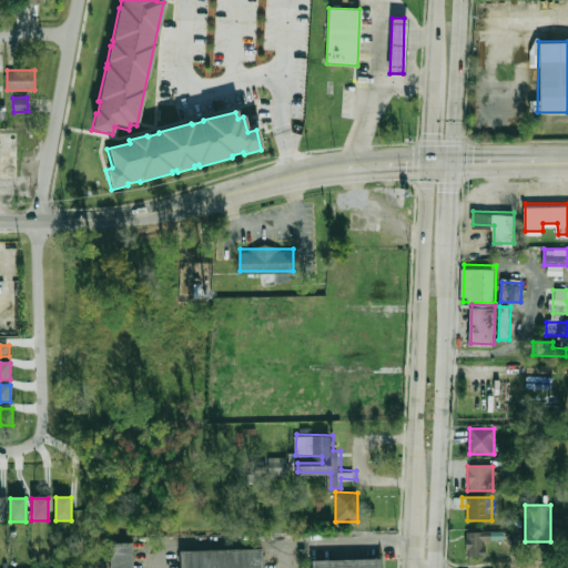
[(465,531),(465,556),(488,556),(488,531),(465,531)]
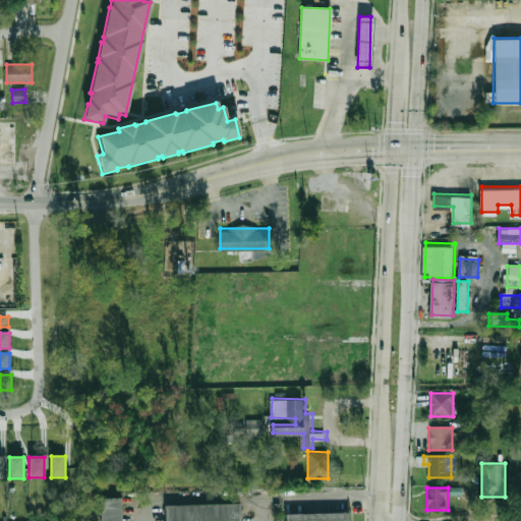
[(99,520),(100,499),(122,499),(121,520),(99,520)]
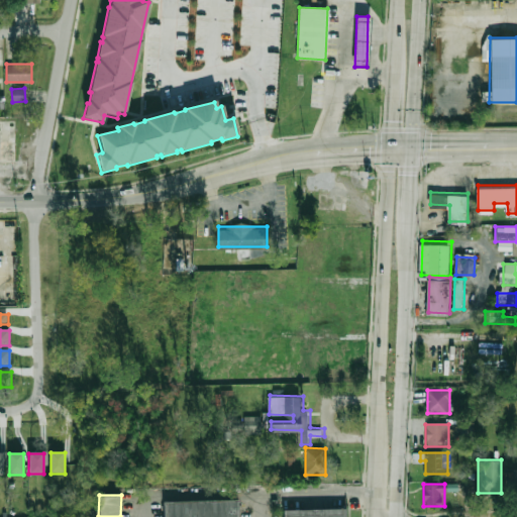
[(164,516),(164,503),(239,502),(239,516),(164,516)]
